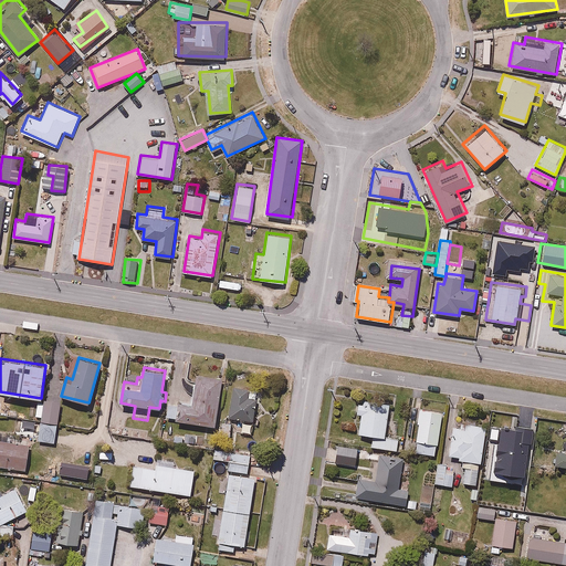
[(216,426),(223,377),(196,373),(192,394),(180,391),(178,405),(168,402),(166,417),(216,426)]
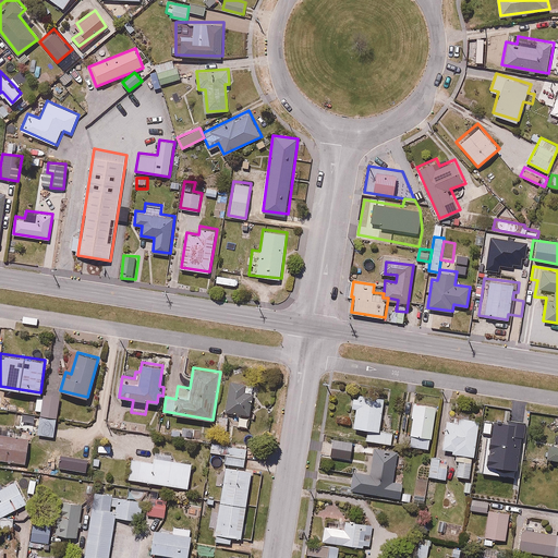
[(255,383),(226,378),(218,428),(228,431),(230,412),(250,415),(255,383)]
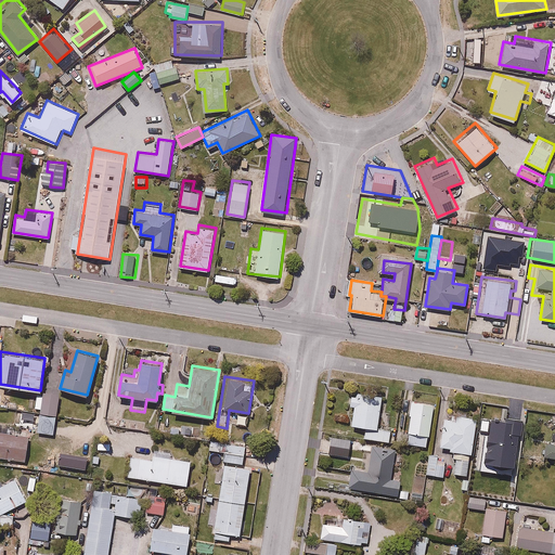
[(34,409),(39,410),(36,430),(53,434),(60,394),(42,390),(41,399),(36,398),(34,409)]
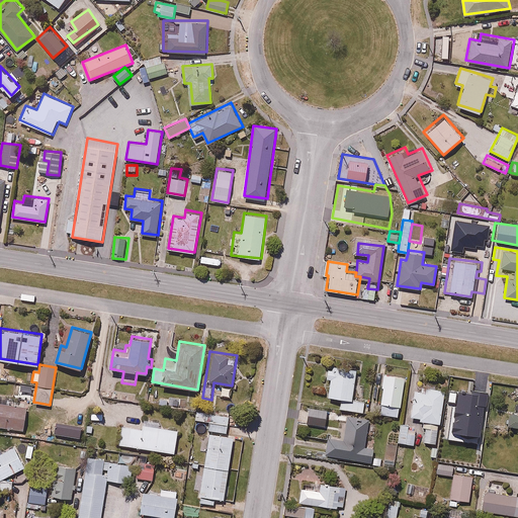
[(357,368),(334,364),(333,369),(328,368),(326,379),(331,380),(329,397),(341,399),(339,408),(363,412),(365,401),(352,399),(357,368)]
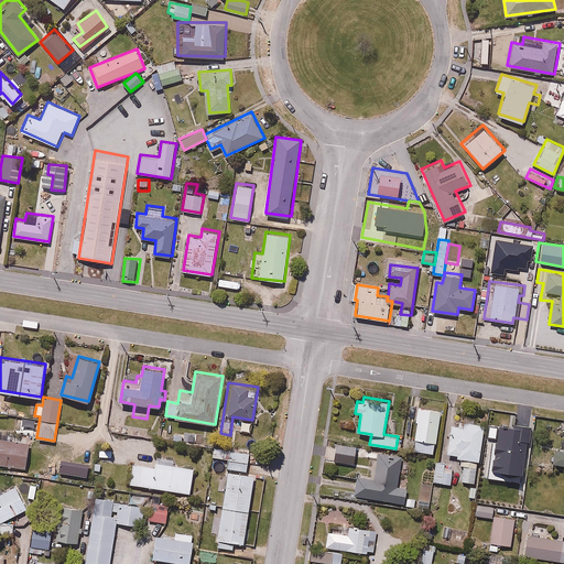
[(422,399),(412,397),(405,451),(435,454),(440,419),(443,419),(444,409),(421,407),(422,399)]
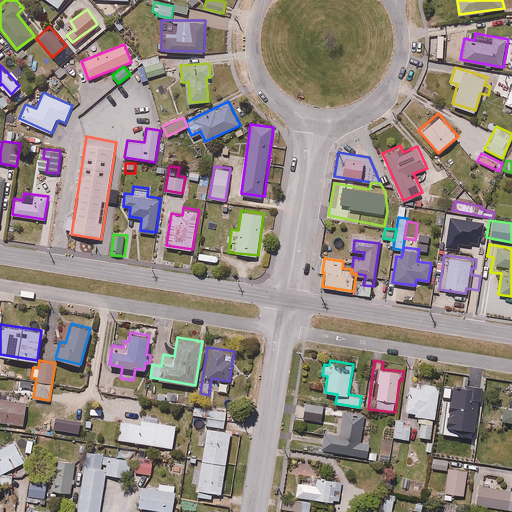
[(419,387),(410,386),(406,410),(415,412),(415,416),(418,416),(419,416),(435,419),(441,383),(421,379),(419,387)]
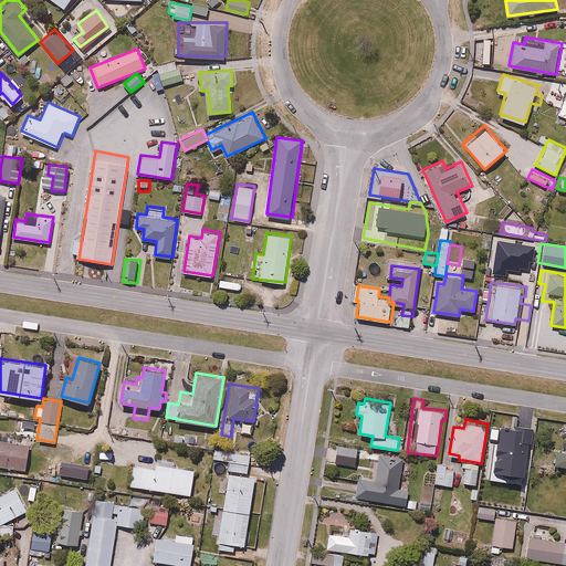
[(534,430),(490,425),(488,443),(493,444),(488,482),(526,488),(530,467),(530,464),(532,447),(534,430)]
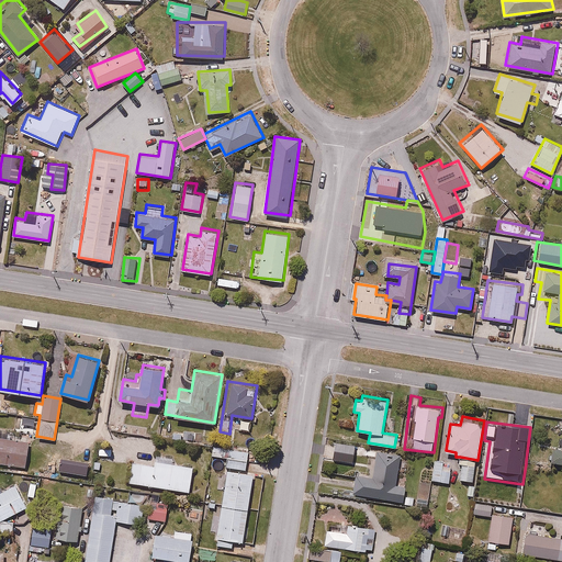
[(0,462),(26,465),(30,441),(0,436),(0,462)]
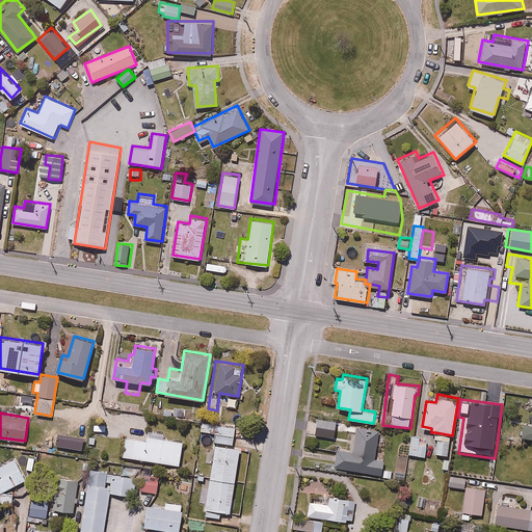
[(531,420),(531,423),(500,420),(498,436),(498,439),(524,442),(524,436),(531,437),(531,420)]
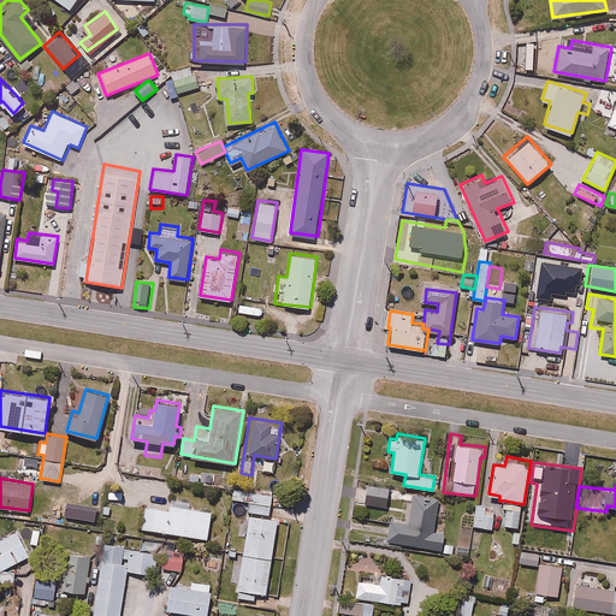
[(258,498),(255,515),(270,517),(274,492),(248,487),(247,497),(258,498)]
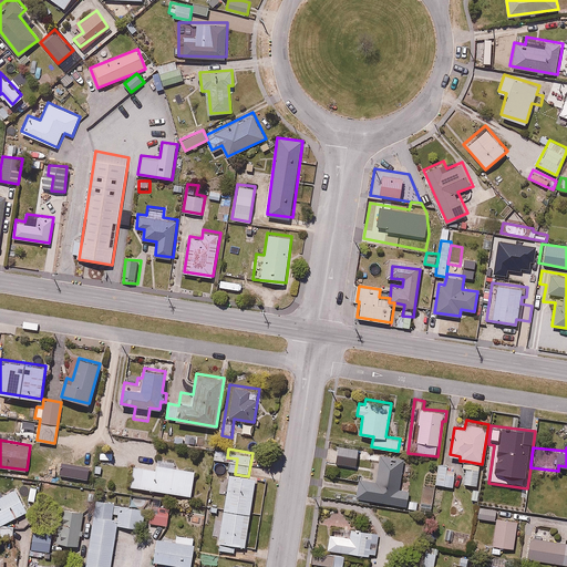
[(404,459),(357,450),(356,459),(380,463),(379,468),(360,465),(354,497),(405,506),(413,464),(403,462),(404,459)]
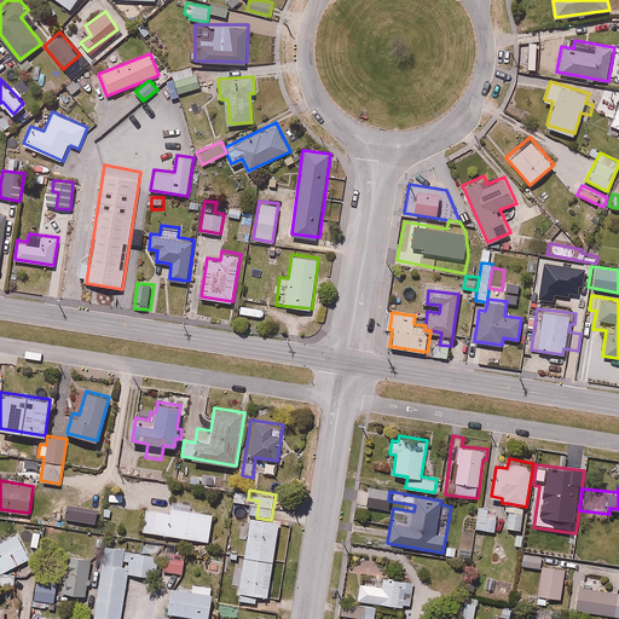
[(507,503),(505,503),(502,526),(521,530),(526,507),(507,503)]
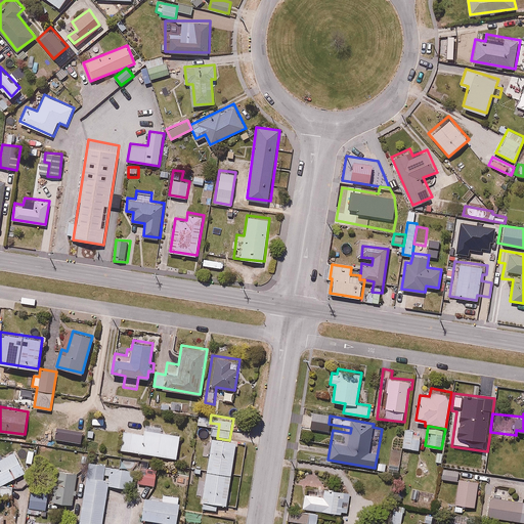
[(182,435),(143,429),(143,433),(123,430),(120,449),(177,460),(182,435)]
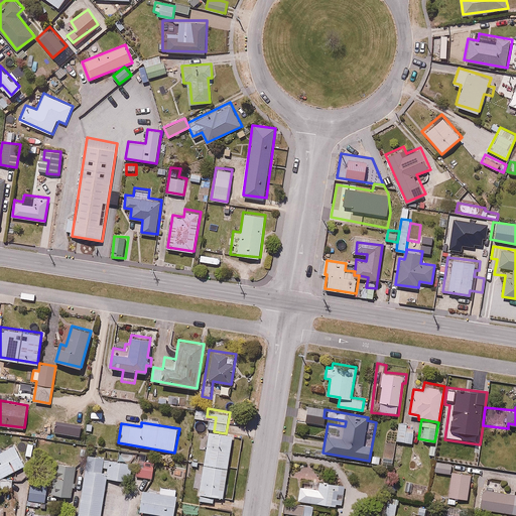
[(408,424),(399,423),(396,442),(412,444),(415,429),(408,427),(408,424)]
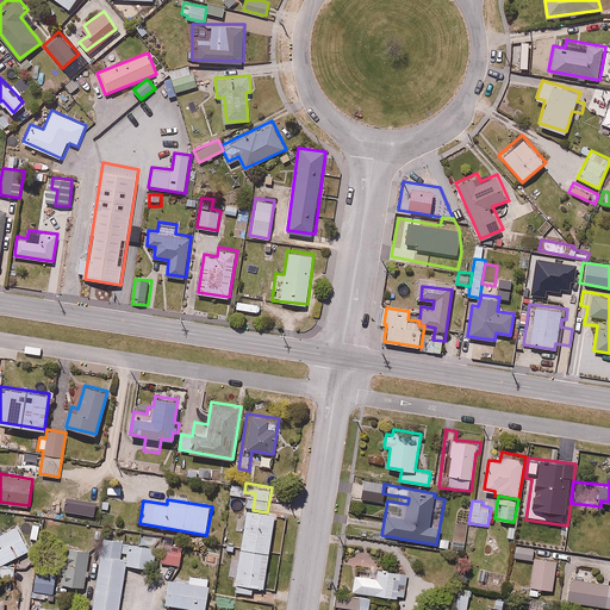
[(240,548),(271,553),(277,514),(267,512),(253,510),(246,509),(240,548)]
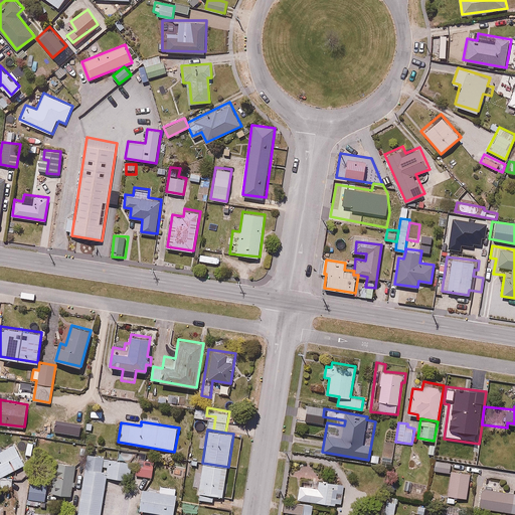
[(30,473),(25,463),(14,442),(0,448),(0,486),(12,487),(12,480),(16,481),(21,481),(27,476),(30,473)]
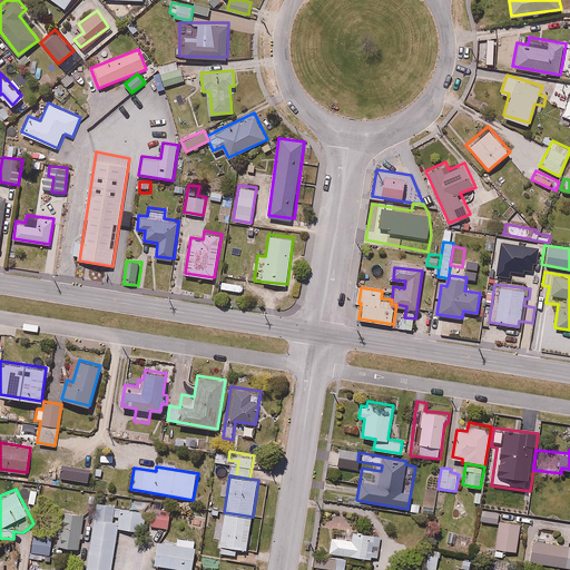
[(436,495),(425,493),(422,510),(434,512),(436,495)]
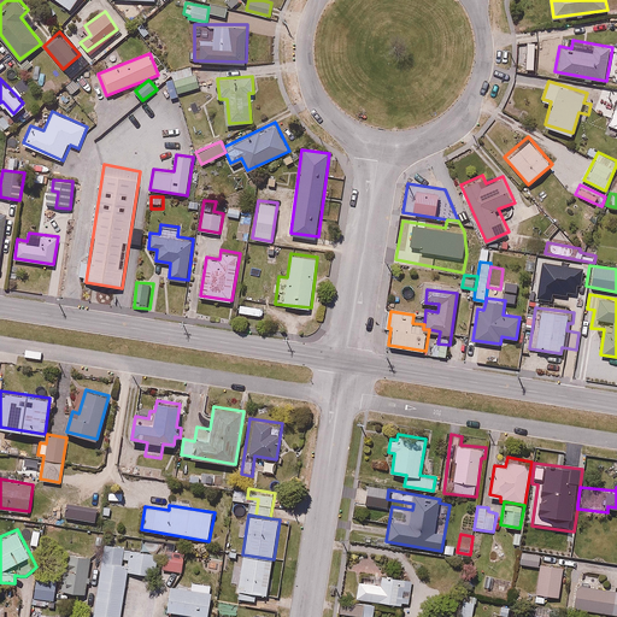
[(152,550),(105,542),(93,616),(122,616),(129,571),(148,575),(152,550)]
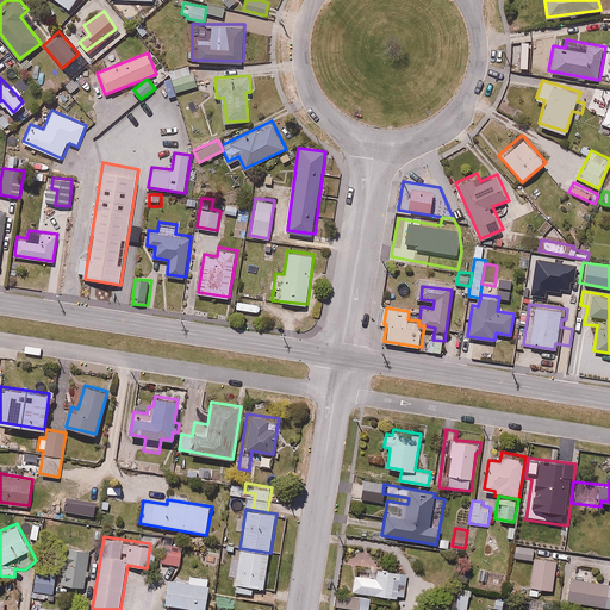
[(452,539),(441,536),(439,548),(449,551),(452,539)]
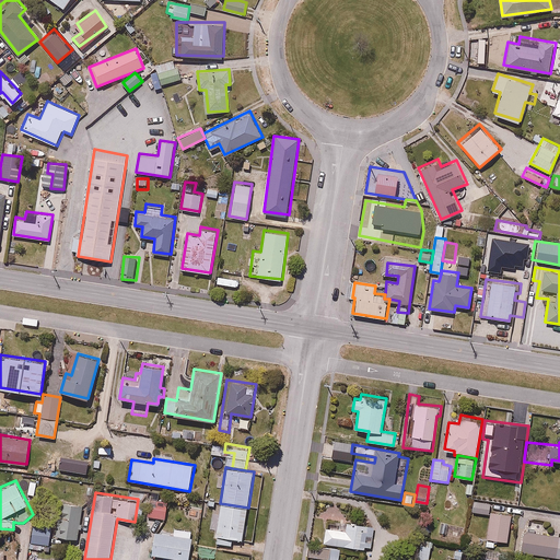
[(167,499),(150,497),(148,516),(164,518),(167,499)]
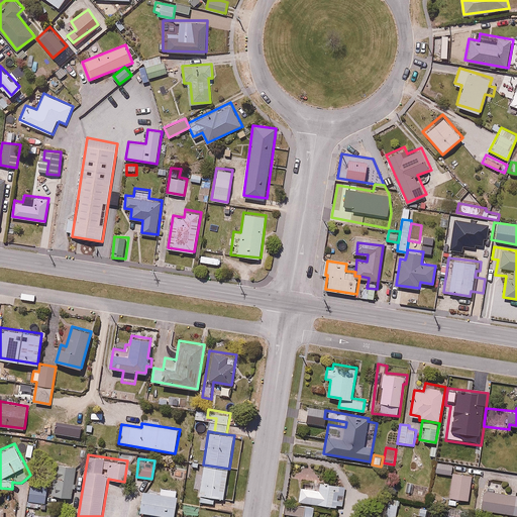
[(453,472),(454,464),(437,462),(435,475),(453,477),(453,472)]
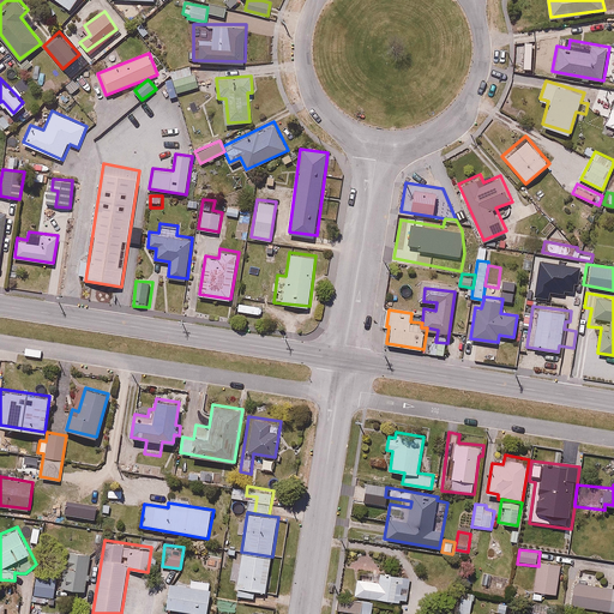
[(84,590),(89,554),(66,551),(60,588),(84,590)]
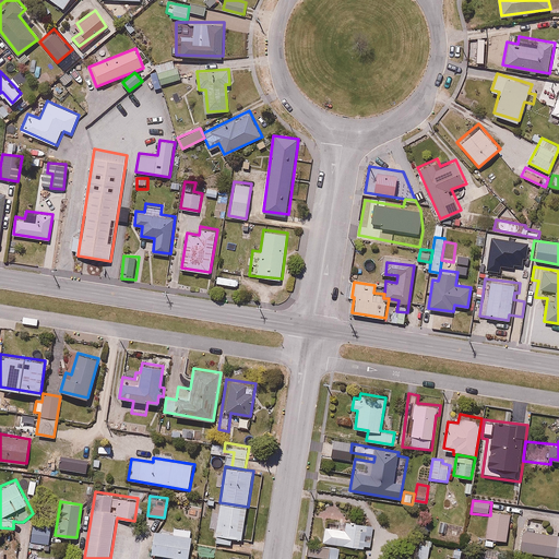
[(248,507),(219,502),(214,540),(230,544),(232,537),(244,538),(248,507)]
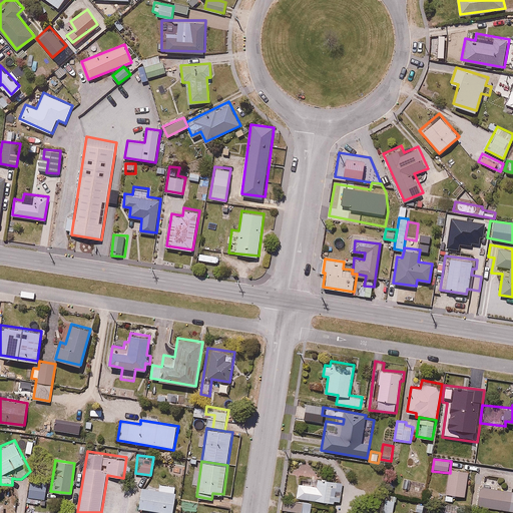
[(467,470),(450,468),(450,473),(446,501),(456,502),(456,497),(463,498),(467,470)]
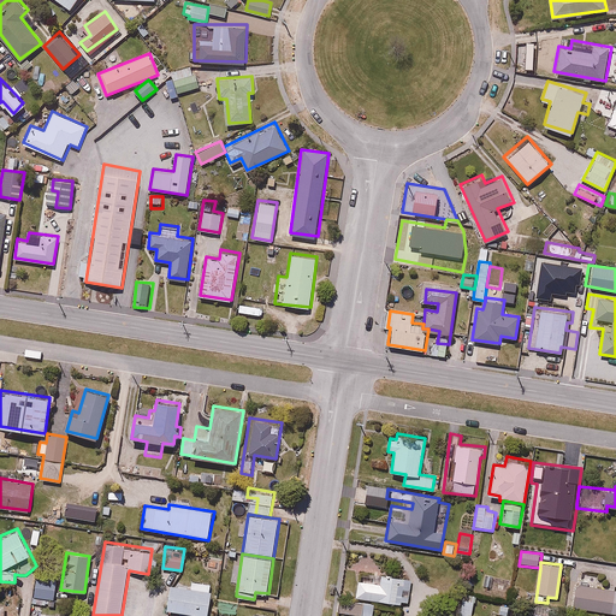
[(414,576),(378,570),(378,575),(367,574),(366,580),(356,579),(354,596),(362,597),(375,599),(388,602),(388,603),(403,605),(404,602),(409,603),(414,576)]
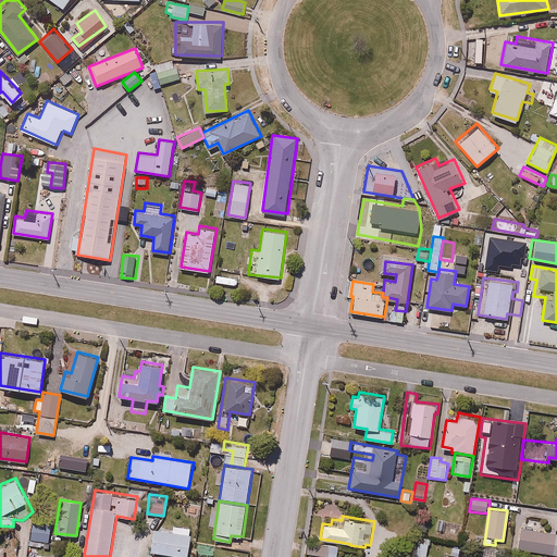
[(52,521),(32,518),(28,540),(49,543),(52,521)]
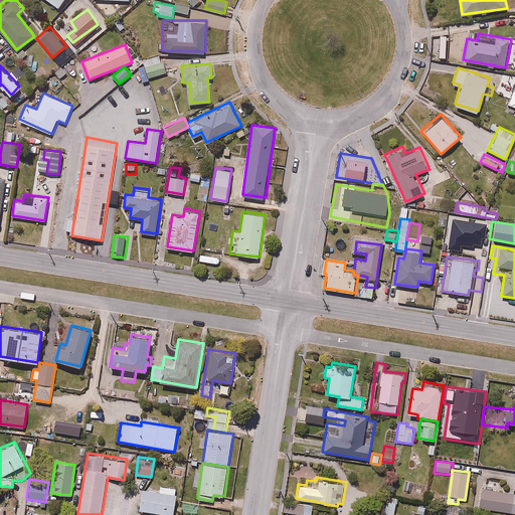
[(481,511),(482,507),(514,512),(514,492),(500,490),(501,485),(480,482),(475,510),(481,511)]
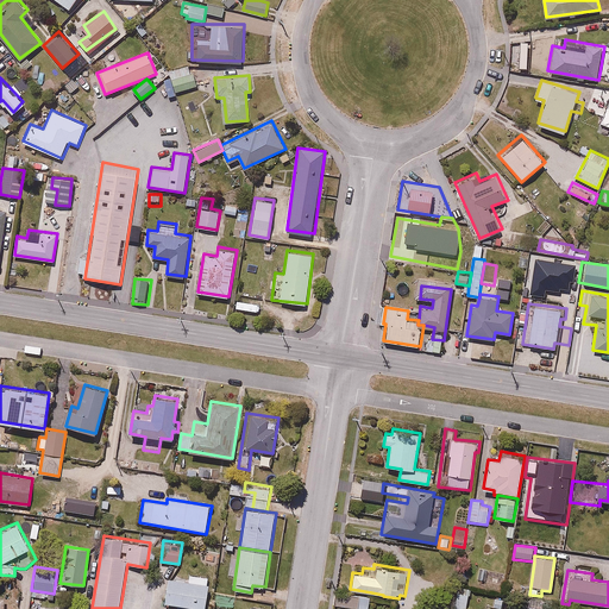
[(188,579),(165,576),(162,602),(205,608),(208,581),(201,581),(202,576),(189,573),(188,579)]
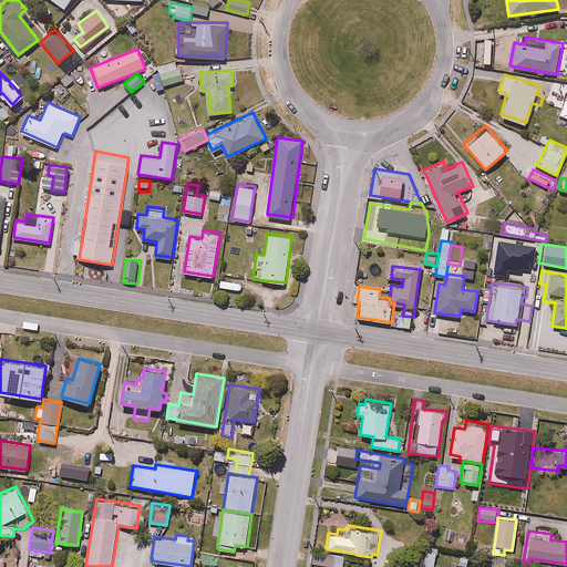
[(342,566),(346,552),(333,549),(331,566),(334,566),(342,566)]
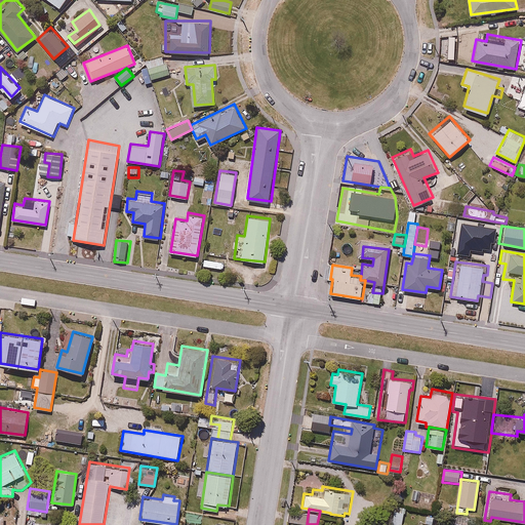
[(404,524),(407,511),(397,509),(394,524),(396,524),(404,524)]
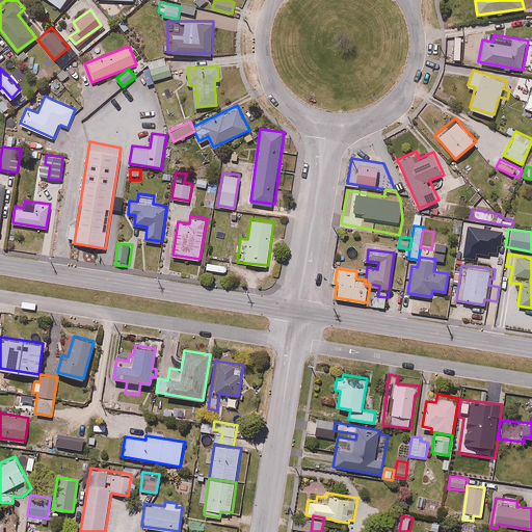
[(203,519),(188,516),(187,525),(202,527),(203,519)]
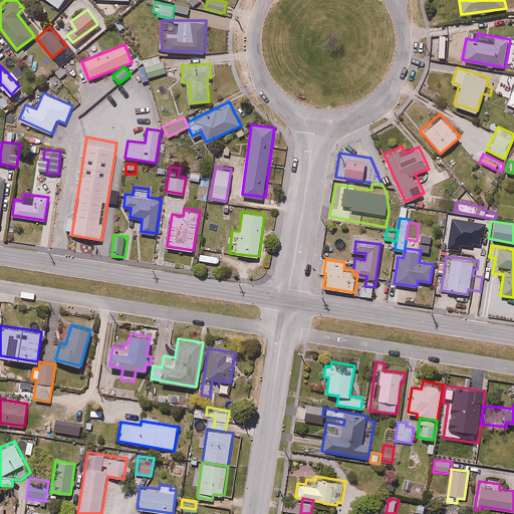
[(427,513),(428,506),(419,505),(418,512),(409,511),(408,513),(427,513)]
